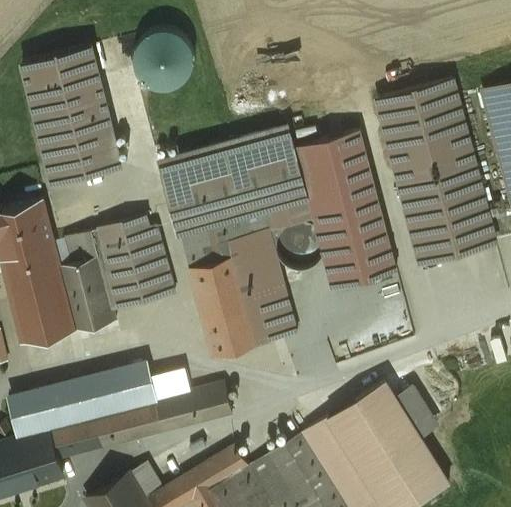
[(166,28),(160,29),(156,31),(152,33),(149,35),(147,37),(145,39),(143,42),(141,46),(140,50),(139,54),(139,58),(139,62),(140,66),(141,70),(143,74),(146,78),(148,80),(151,82),(155,85),(159,86),(164,88),(169,88),(175,87),(179,86),(183,84),(186,82),(189,80),(192,77),(195,73),(197,68),(198,64),(198,61),(199,57),(198,53),(197,50),(196,47),(195,45),(193,41),(191,38),(188,35),(183,32),(179,30),(174,29),(169,28),(166,28)]
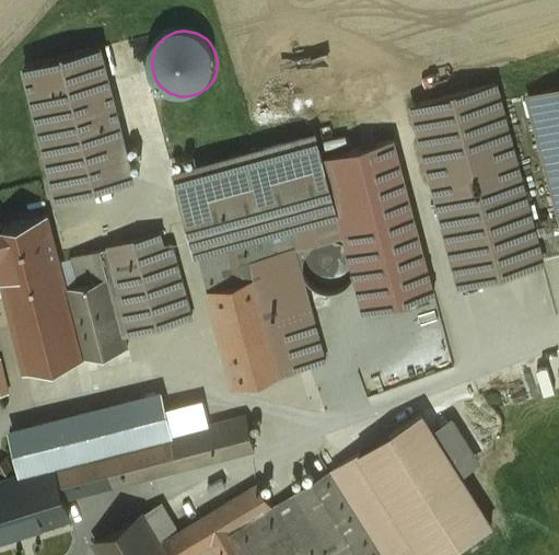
[(101,51),(25,71),(58,203),(134,183),(101,51)]
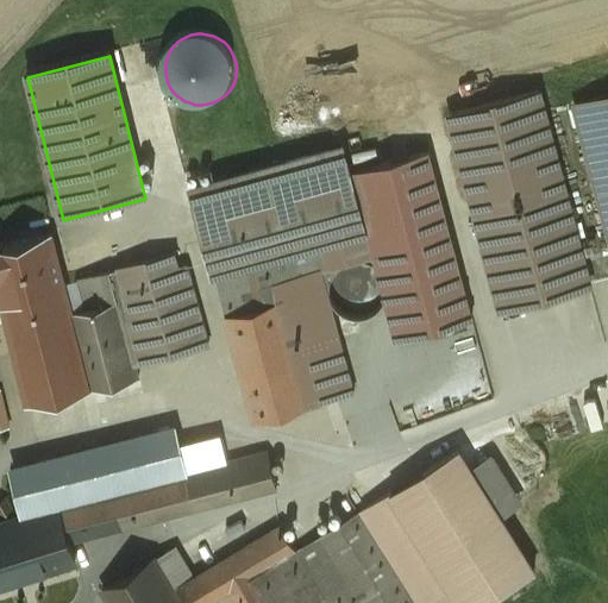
[(607,90),(569,102),(607,244),(607,90)]
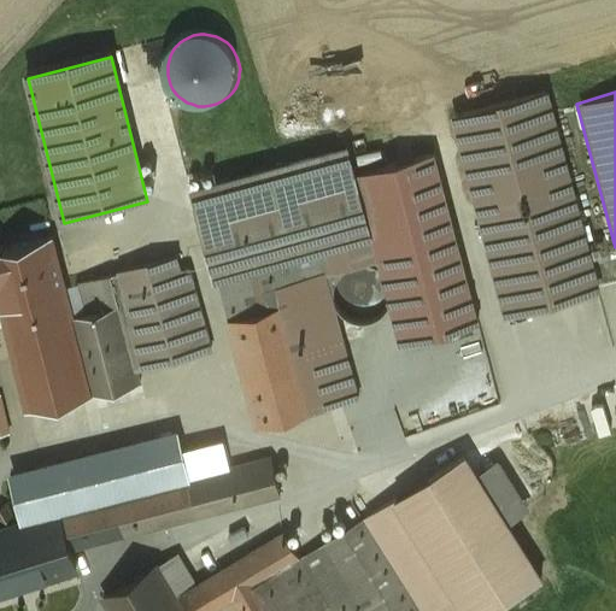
[(546,97),(456,121),(509,319),(598,295),(546,97)]
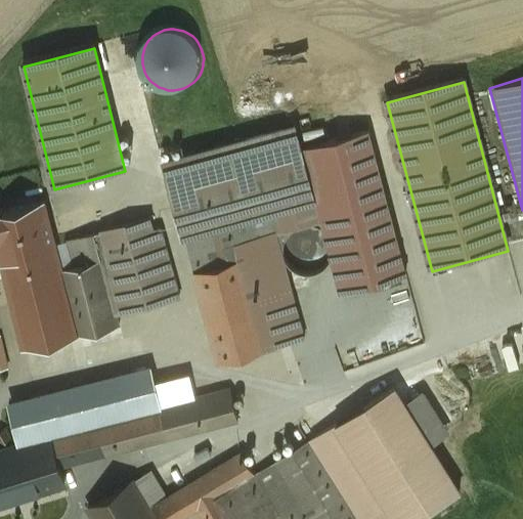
[(369,134),(305,152),(328,239),(334,259),(343,295),(406,277),(369,134)]
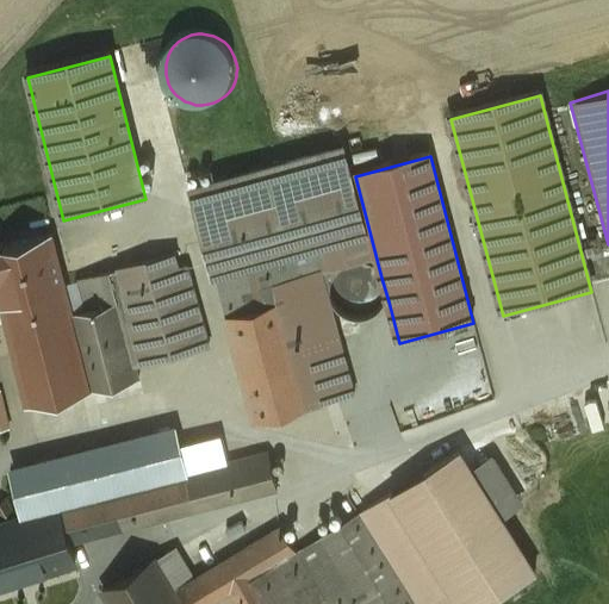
[(350,178),(198,219),(213,278),(218,276),(366,236),(350,178)]
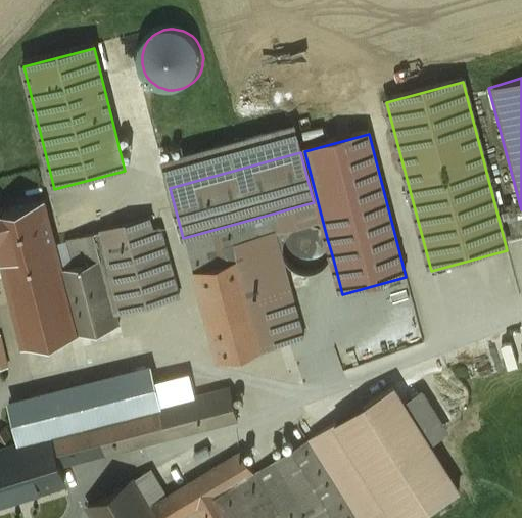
[(314,202),(187,237),(196,274),(194,274),(219,364),(304,340),(277,237),(294,233),(309,229),(320,226),(314,202)]
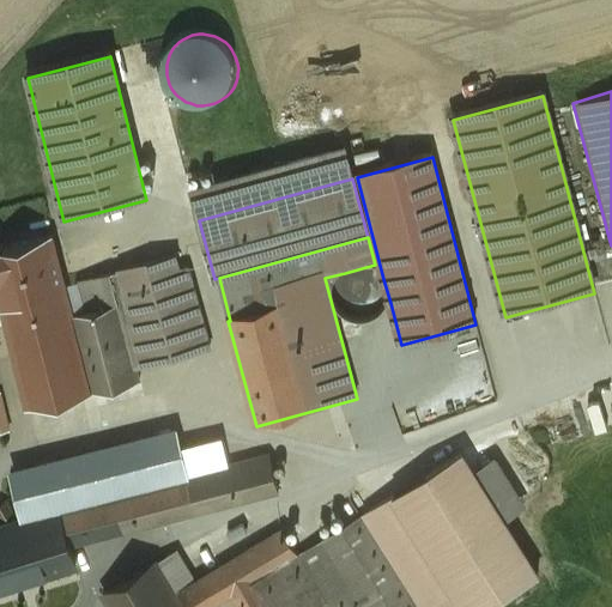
[(53,241),(0,253),(0,295),(10,335),(72,319),(53,241)]
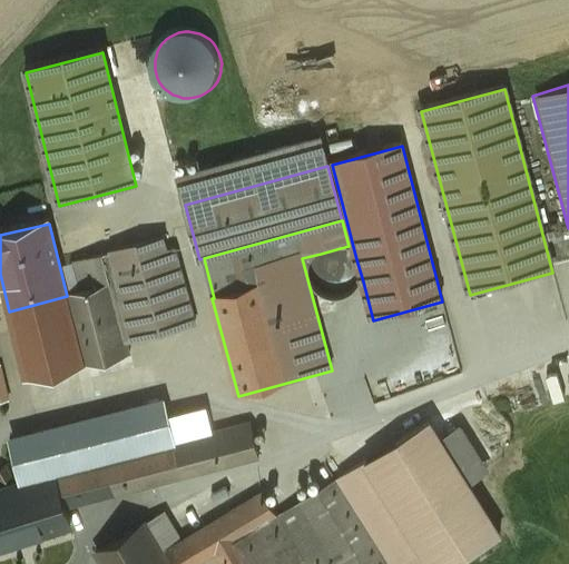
[(67,296),(9,312),(27,382),(131,358),(127,345),(196,326),(176,250),(150,257),(147,245),(80,263),(87,292),(67,296)]
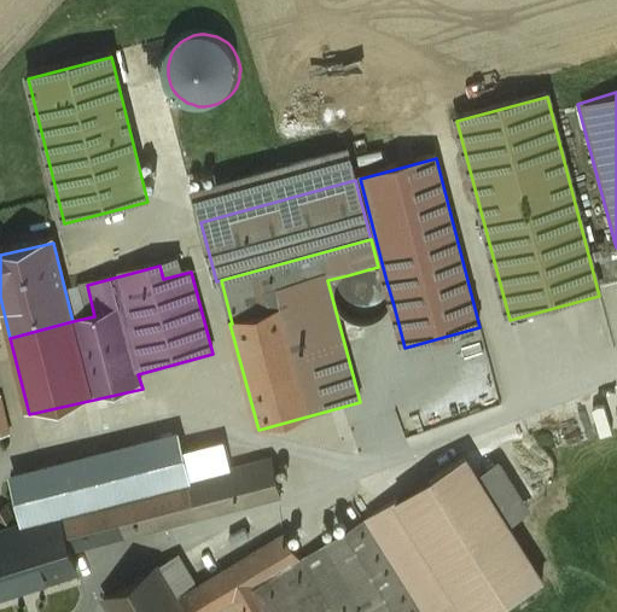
[(0,441),(10,438),(4,415),(0,415),(0,441)]
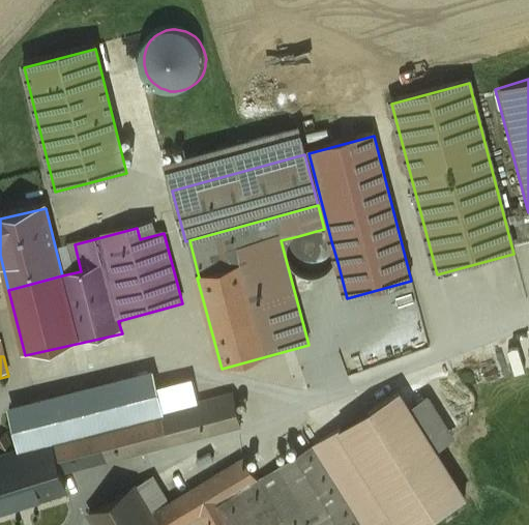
[(152,376),(30,406),(32,413),(11,418),(20,453),(50,445),(164,417),(163,414),(152,376)]
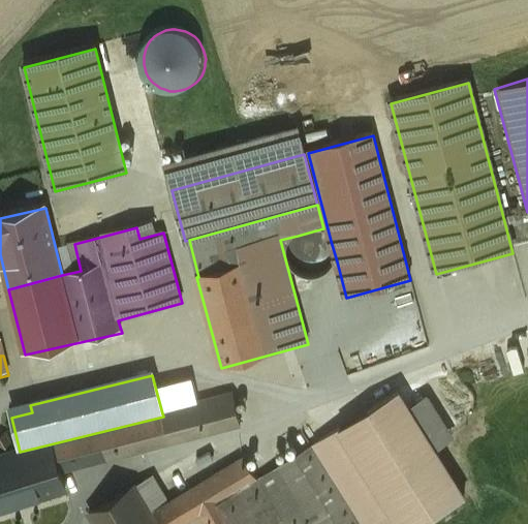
[(454,384),(448,383),(443,382),(438,383),(435,384),(432,387),(429,388),(426,390),(424,393),(421,397),(418,401),(417,404),(416,408),(416,411),(417,414),(417,418),(418,420),(420,423),(422,426),(424,429),(427,432),(429,434),(433,436),(437,437),(442,438),(448,438),(453,437),(458,435),(462,432),(464,430),(466,429),(468,425),(470,422),(471,419),(472,415),(472,410),(471,405),(470,402),(469,398),(467,395),(465,392),(461,389),(458,387),(454,384)]
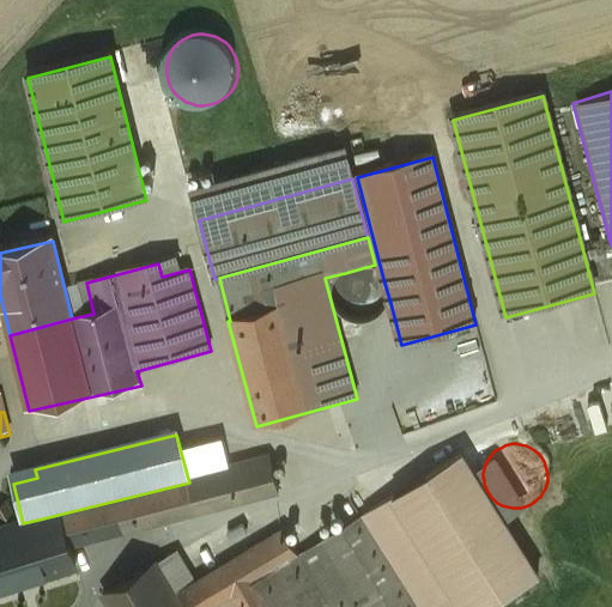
[(461,457),(367,517),(423,606),(496,606),(539,581),(461,457)]
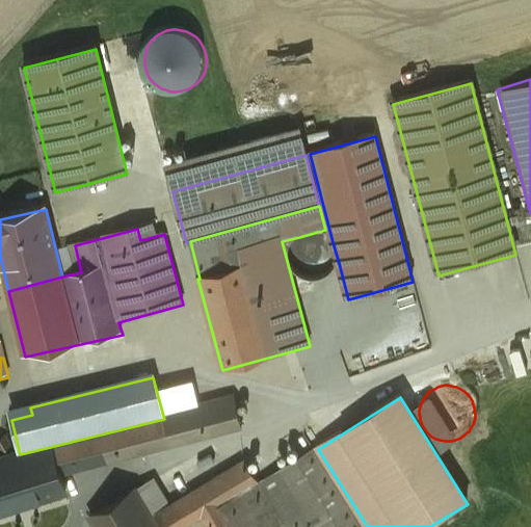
[(164,419),(50,447),(50,448),(59,477),(242,431),(235,398),(163,416),(164,419)]
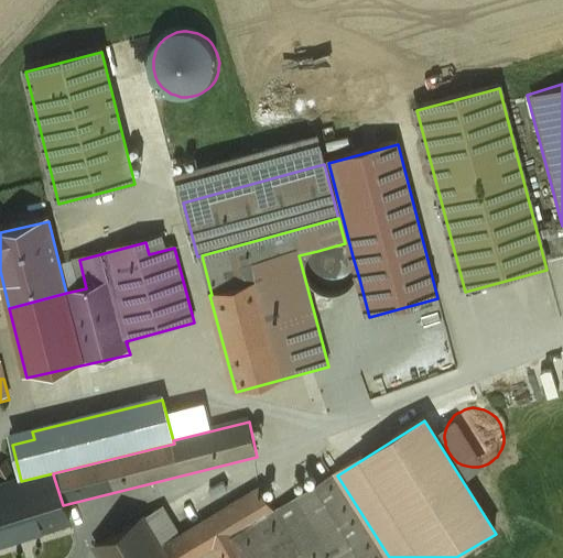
[(7,485),(18,482),(13,466),(2,468),(7,485)]
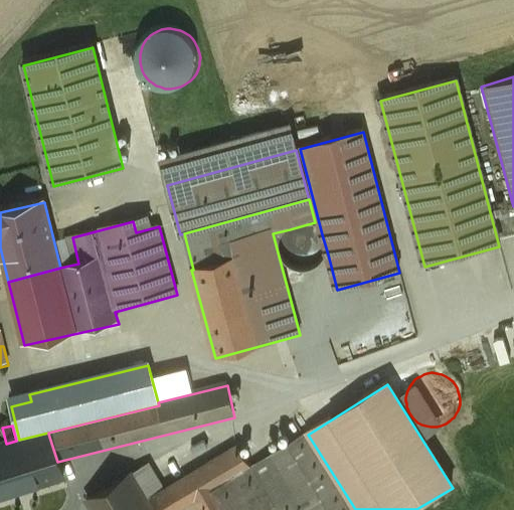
[(48,434),(0,448),(0,498),(62,480),(57,462),(48,434)]
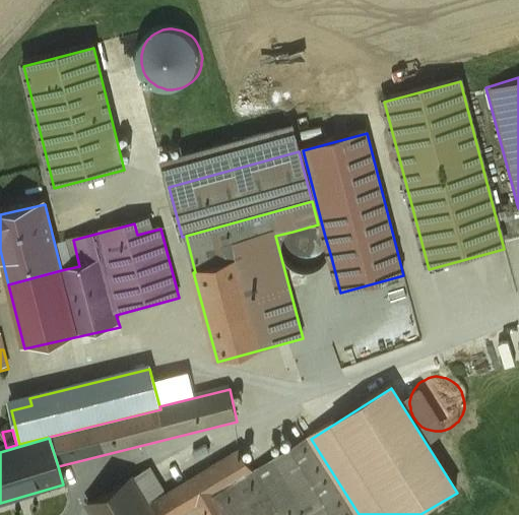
[(352,514),(307,442),(274,462),(276,465),(267,470),(294,514),(352,514)]
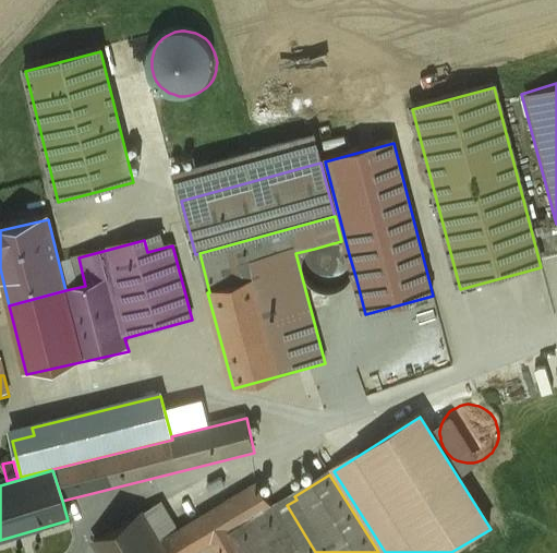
[(259,487),(179,536),(161,506),(144,517),(165,552),(196,552),(212,543),(217,552),(297,552),(275,513),(259,487)]
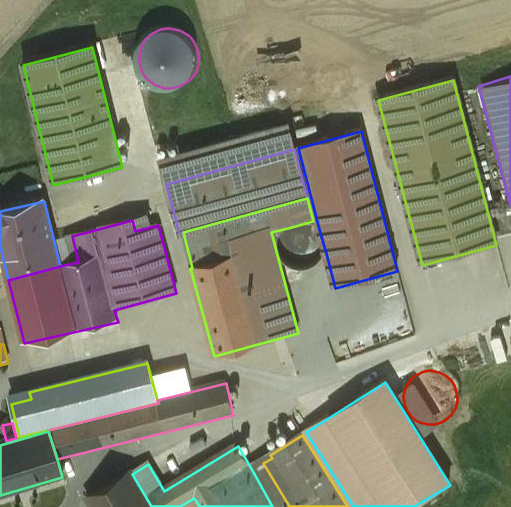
[(289,506),(263,463),(252,470),(272,506),(289,506)]
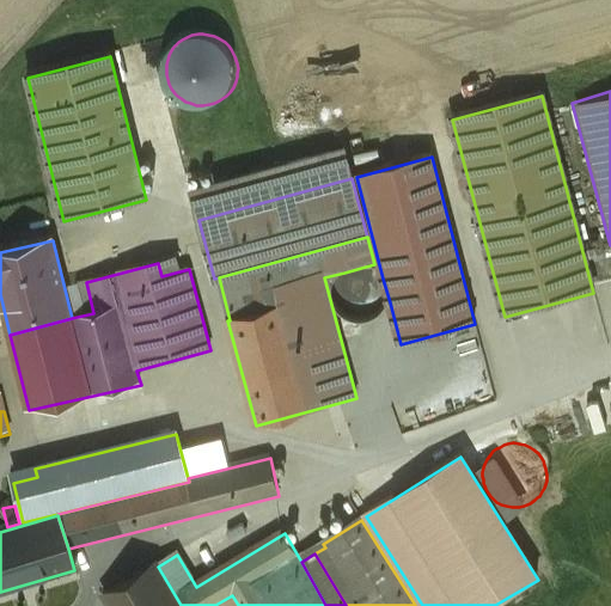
[(181,605),(158,567),(105,598),(104,598),(108,605),(181,605)]
